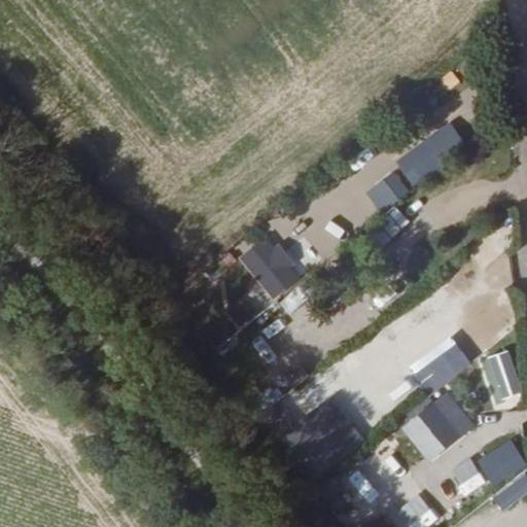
[(364,189),(378,212),(408,195),(394,172),(364,189)]
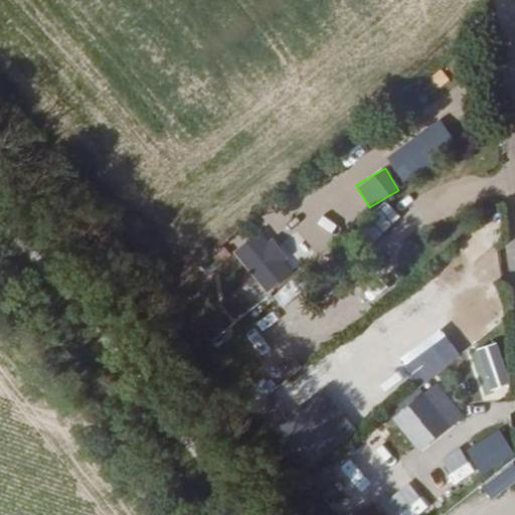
[(336,237),(363,220),(349,198),(322,214),(336,237)]
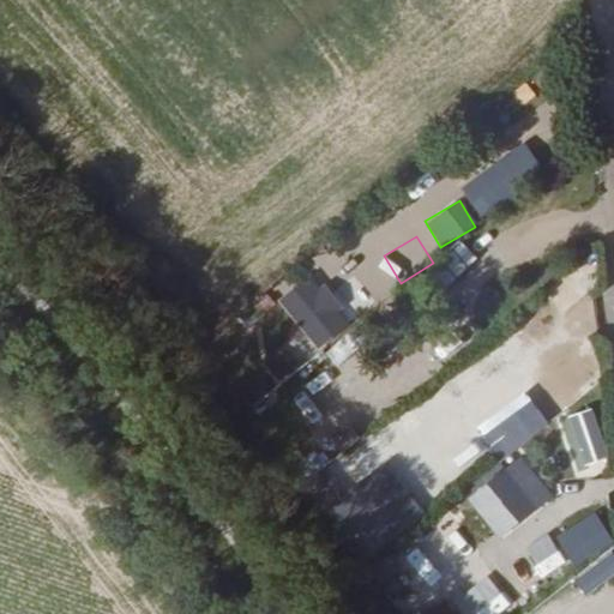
[(422,270),(438,290),(477,262),(463,241),(422,270)]
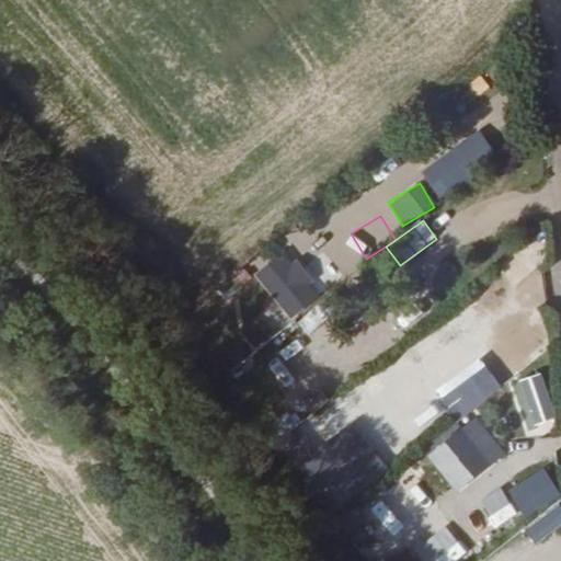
[(510,282),(538,268),(528,247),(500,260),(510,282)]
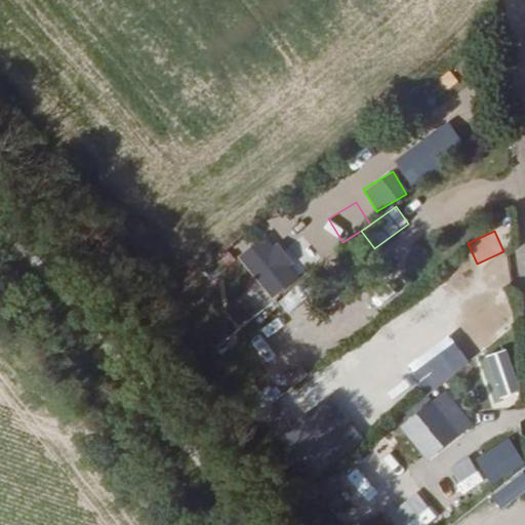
[(297,240),(248,266),(251,273),(214,291),(224,311),(261,292),(311,267),(297,240)]
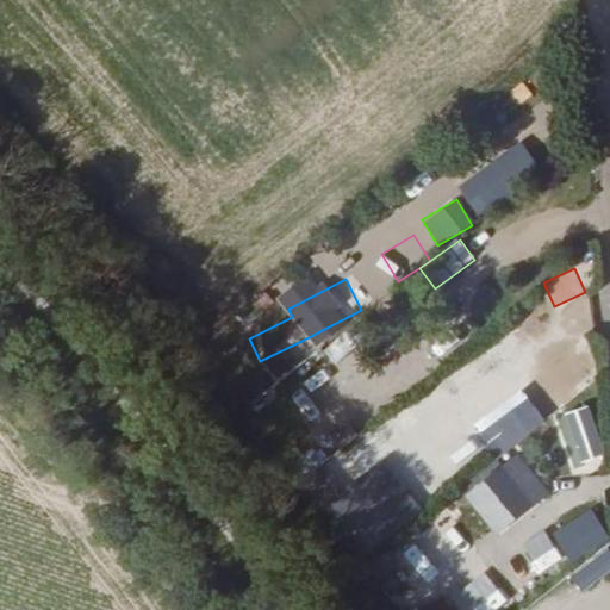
[(473,422),(495,455),(545,423),(522,390),(473,422)]
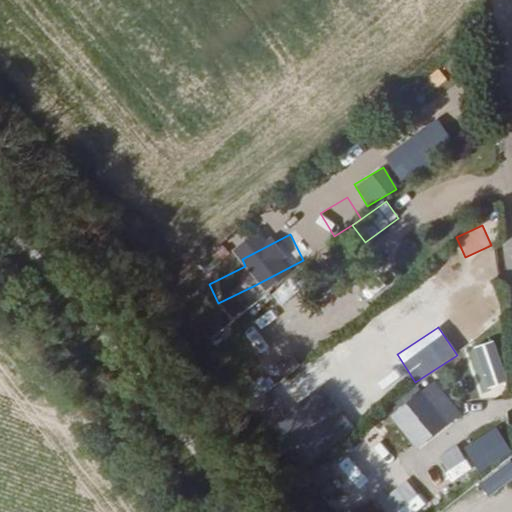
[(253,329),(243,337),(257,356),(268,348),(253,329)]
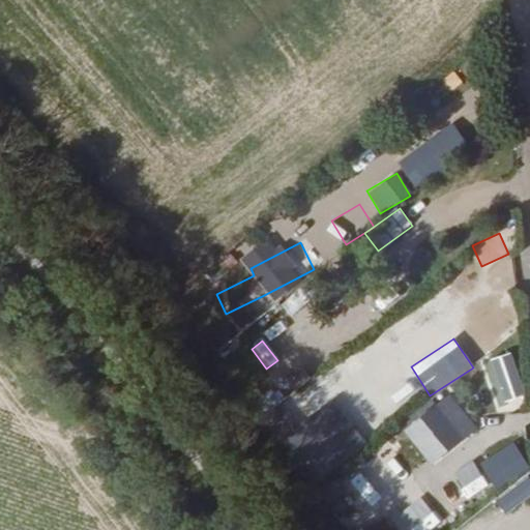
[(260,386),(257,381),(268,376),(255,348),(225,362),(240,395),(260,386)]
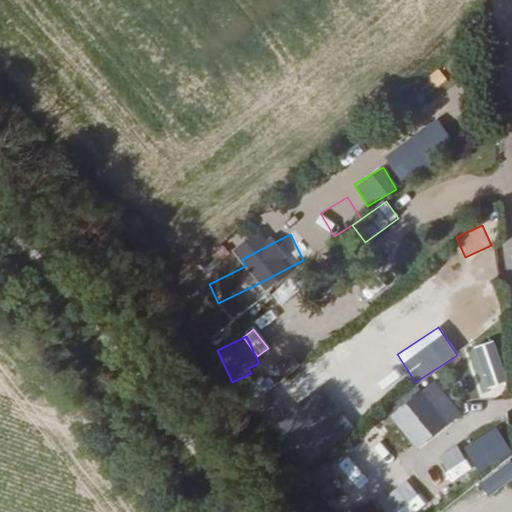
[(465,348),(481,395),(508,385),(492,339),(465,348)]
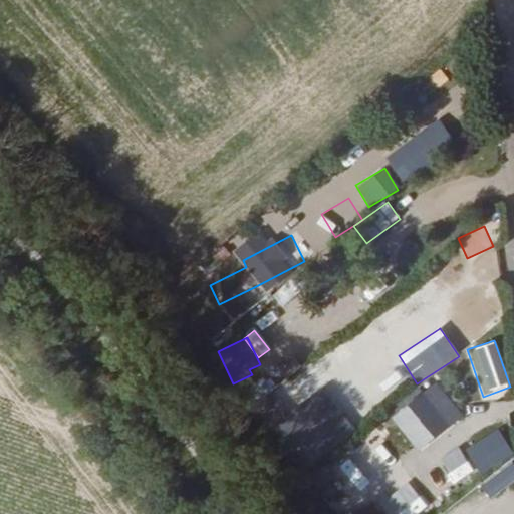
[(326,373),(317,379),(346,416),(355,409),(326,373)]
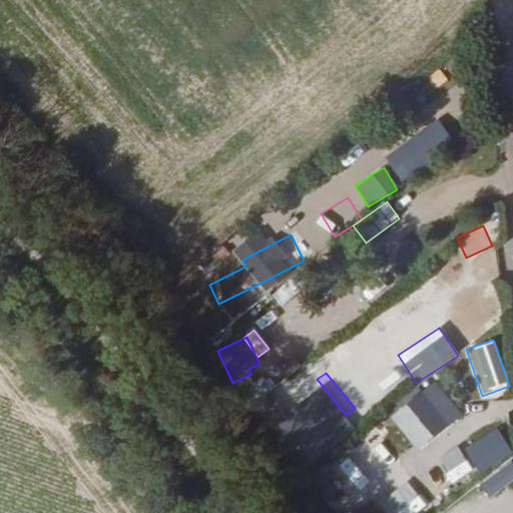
[(346,415),(317,379),(301,391),(298,394),(311,411),(301,419),(308,428),(304,432),(328,463),(330,462),(342,452),(347,448),(341,441),(365,422),(355,408),(346,415)]
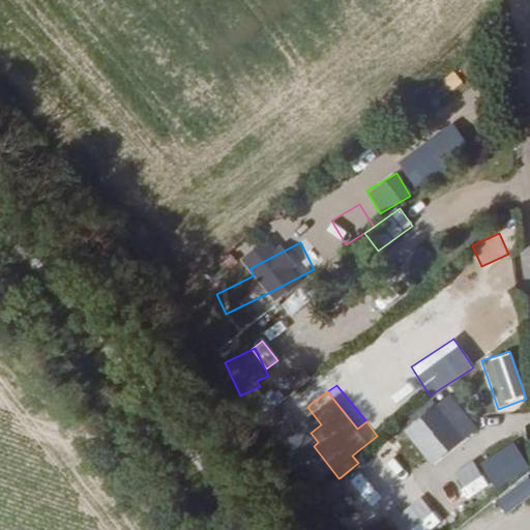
[(452,395),(409,430),(432,459),(474,423),(452,395)]
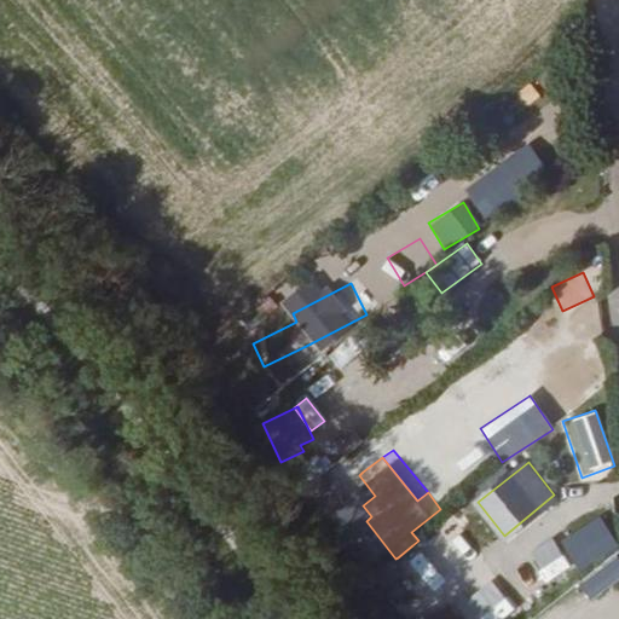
[(311,485),(319,495),(333,482),(325,473),(311,485)]
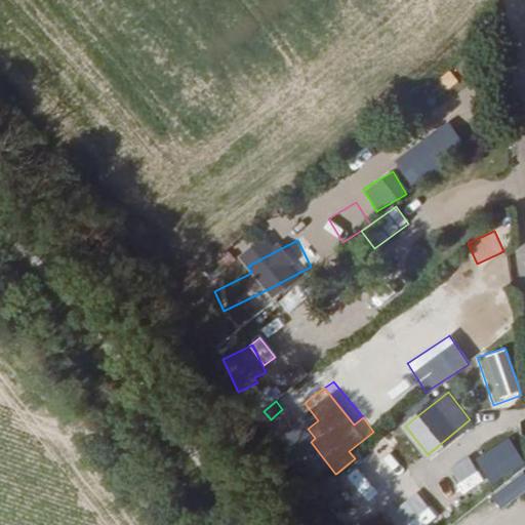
[(377,468),(393,453),(378,438),(363,452),(377,468)]
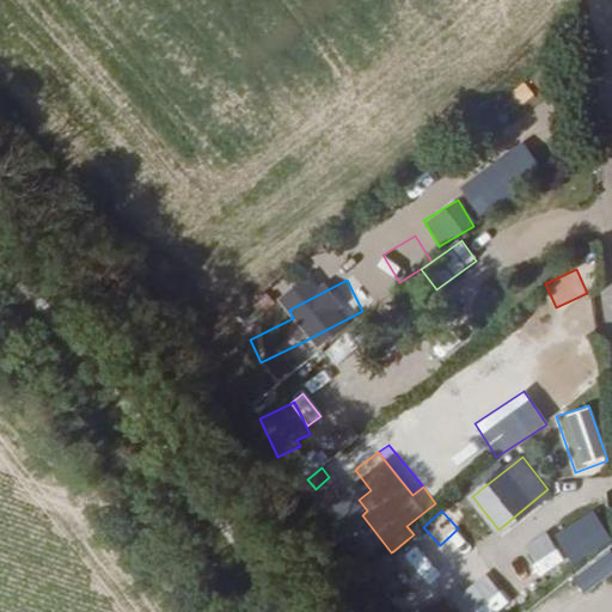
[(583,521),(568,530),(579,548),(594,539),(583,521)]
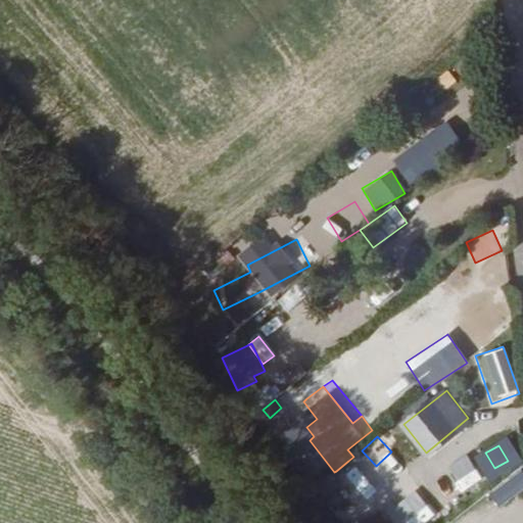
[(357,472),(348,461),(336,471),(345,482),(357,472)]
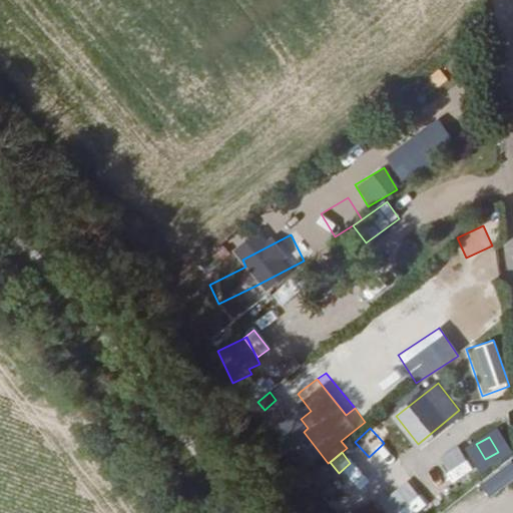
[(512,461),(511,458),(477,483),(488,498),(512,479),(512,461)]
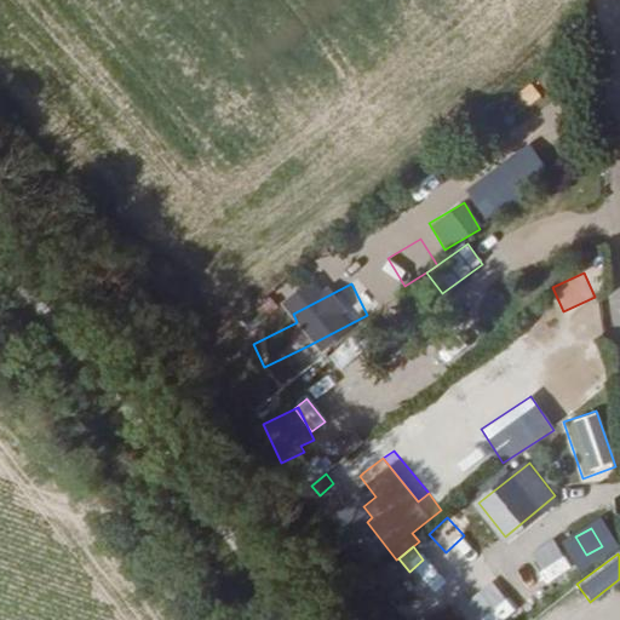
[(468,600),(476,619),(518,619),(521,619),(503,583),(468,600)]
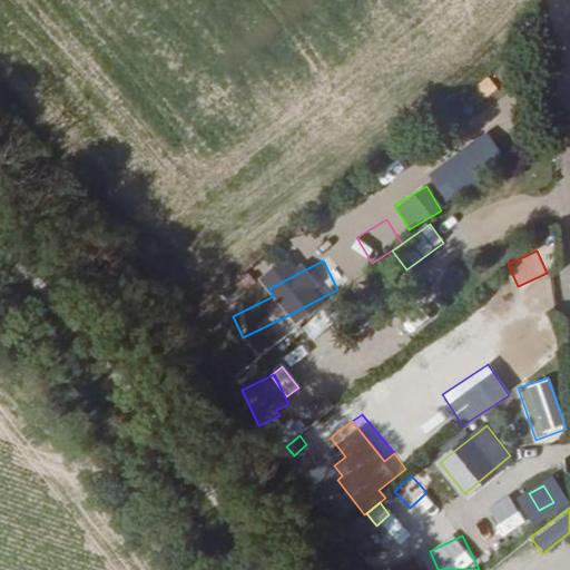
[(423,569),(413,556),(393,569),(423,569)]
